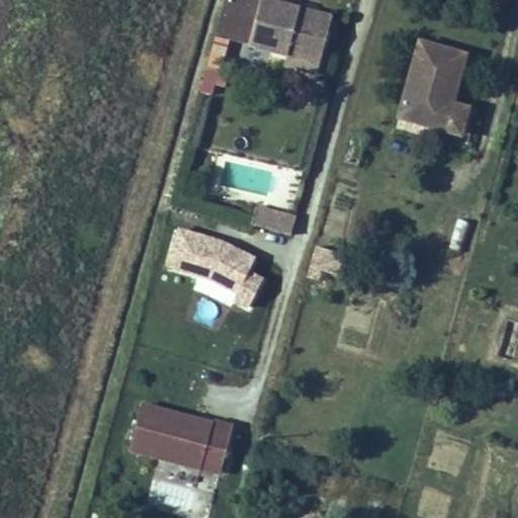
[(242,0),(238,21),(273,30),(307,38),(317,0),(242,0)]
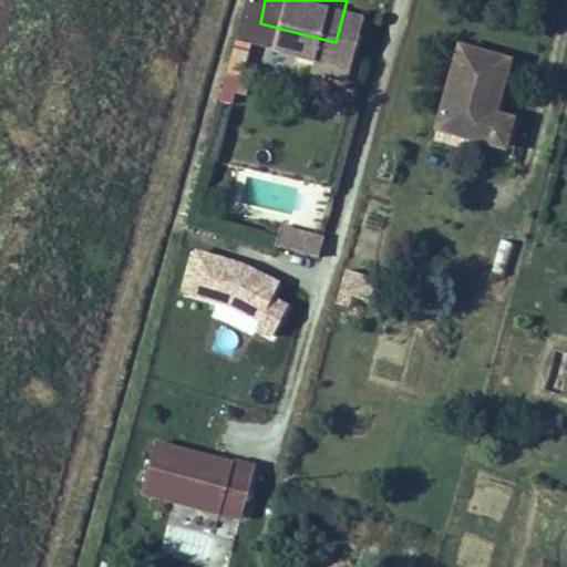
[(497,33),(450,22),(433,102),(494,117),(500,95),(487,90),(497,33)]
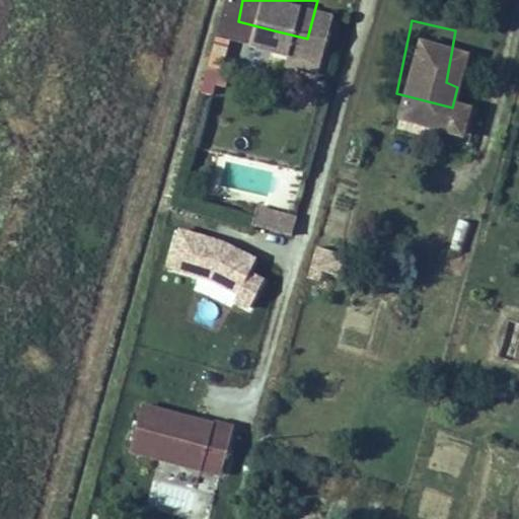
[(303,54),(307,39),(274,30),(271,44),(303,54)]
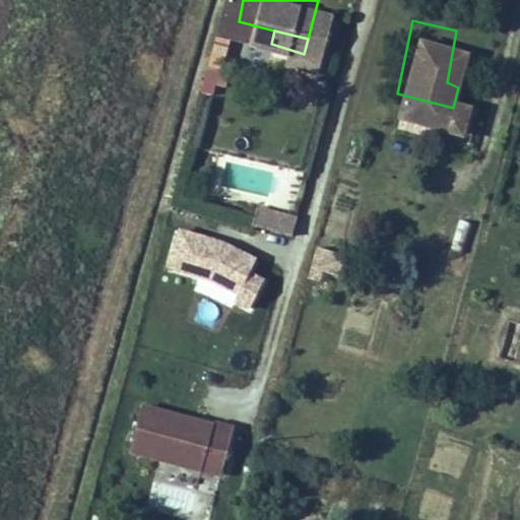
[(213,37),(207,67),(222,70),(229,40),(213,37)]
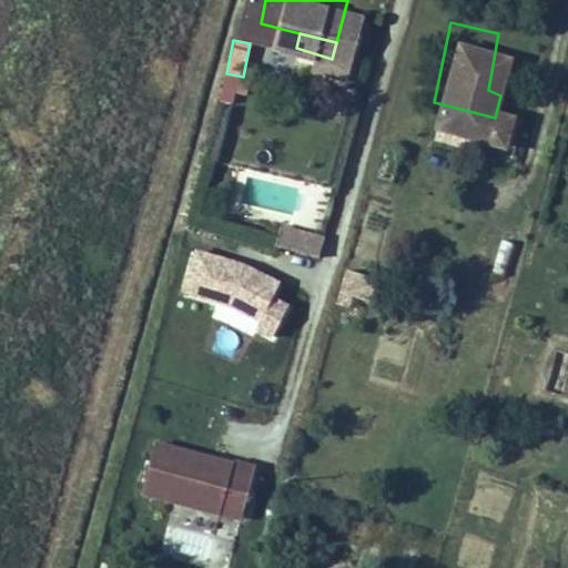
[(264,217),(292,225),(297,204),(269,198),(264,217)]
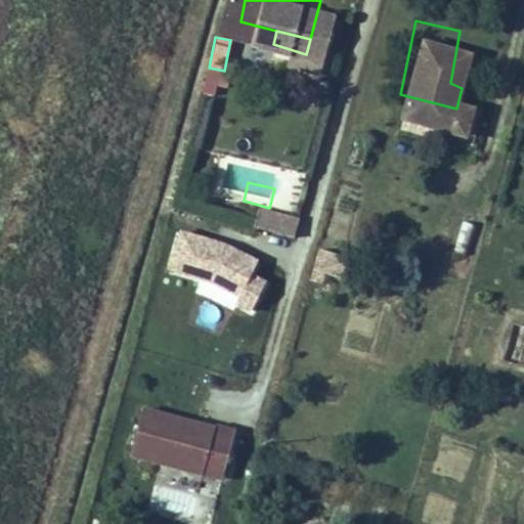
[(285,212),(290,191),(274,188),(269,208),(285,212)]
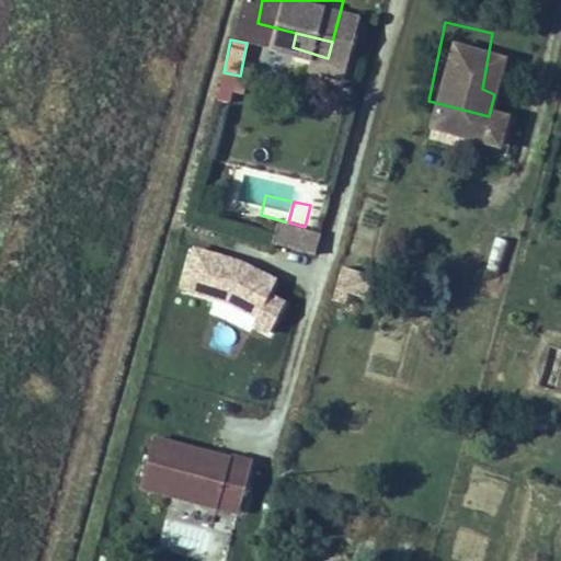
[(277,221),(271,244),(313,256),(320,233),(277,221)]
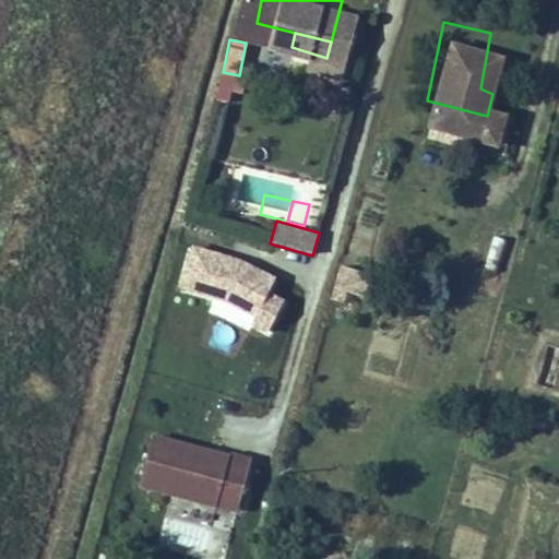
[(190,244),(173,288),(210,302),(205,312),(272,339),(287,299),(269,292),(274,276),(190,244)]
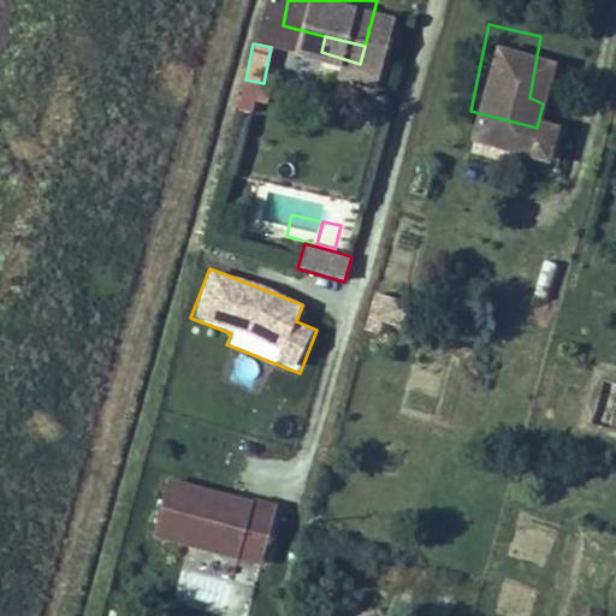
[(363,332),(397,341),(406,301),(373,292),(363,332)]
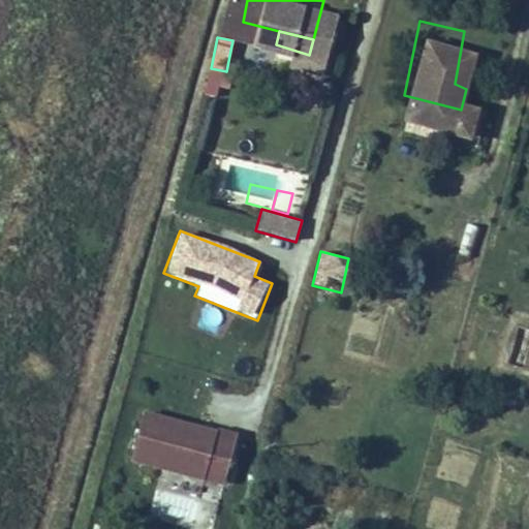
[(135,391),(123,437),(194,454),(206,407),(135,391)]
